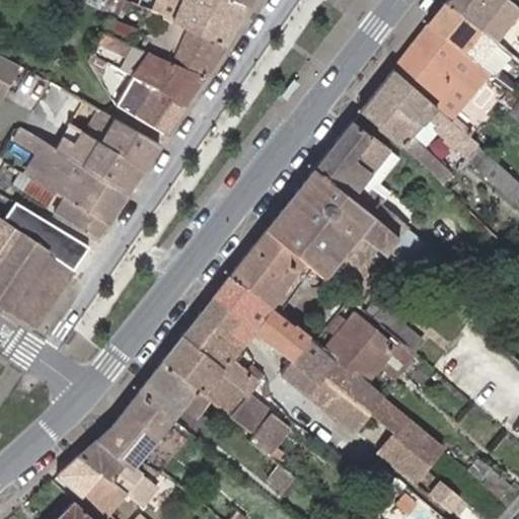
[(82,0),(104,9),(109,12),(115,0),(82,0)]
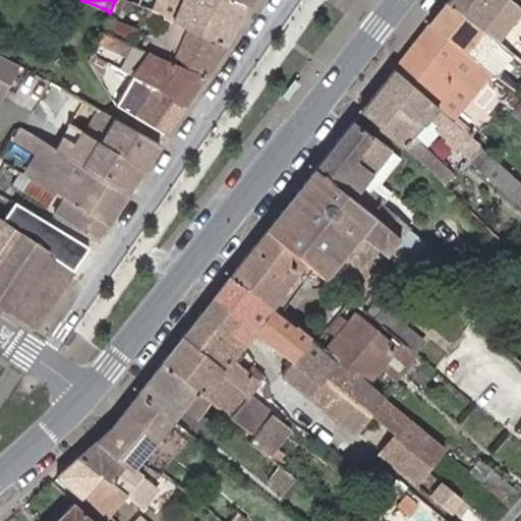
[(222,45),(246,4),(236,0),(164,0),(164,1),(170,3),(166,11),(142,0),(140,0),(138,7),(145,10),(222,45)]
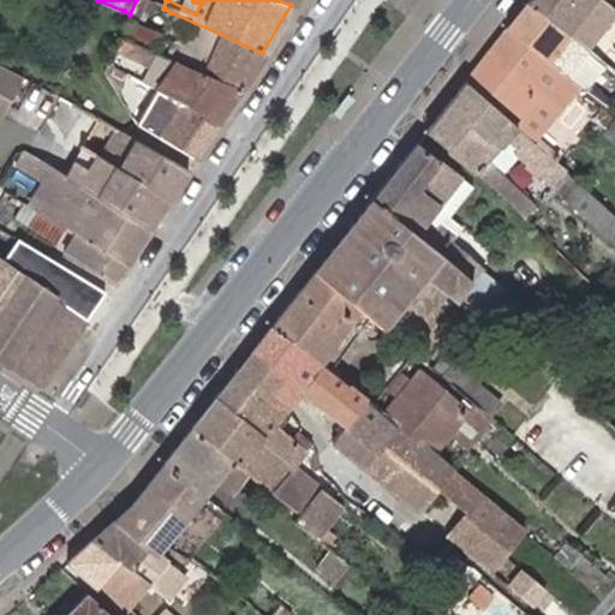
[(613,12),(598,0),(526,0),(525,3),(585,48),(613,12)]
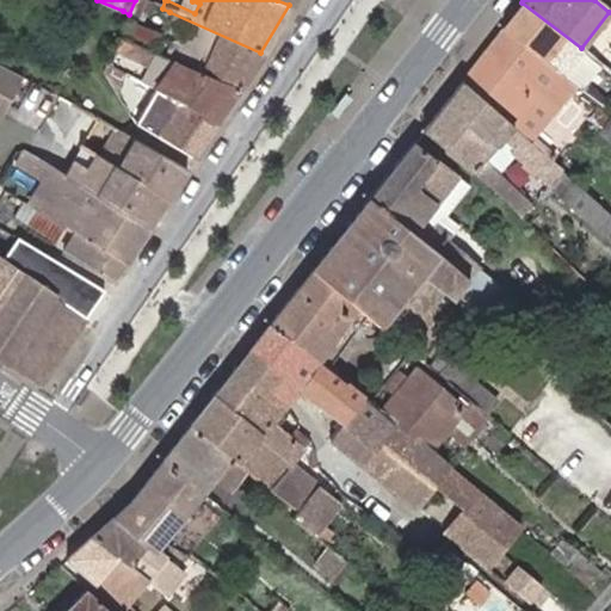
[(610,0),(594,0),(609,12),(610,8),(610,0)]
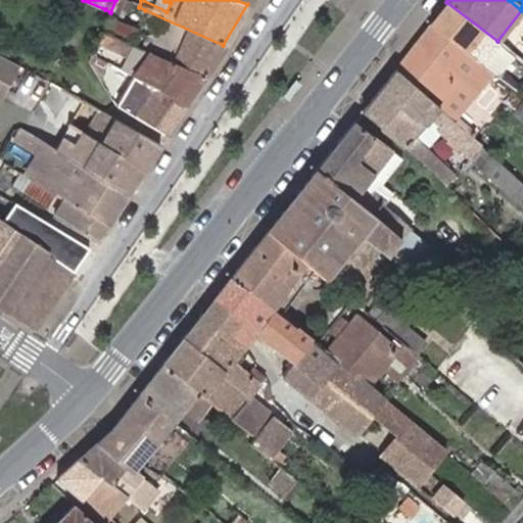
[(497,41),(446,2),(429,24),(479,64),(497,41)]
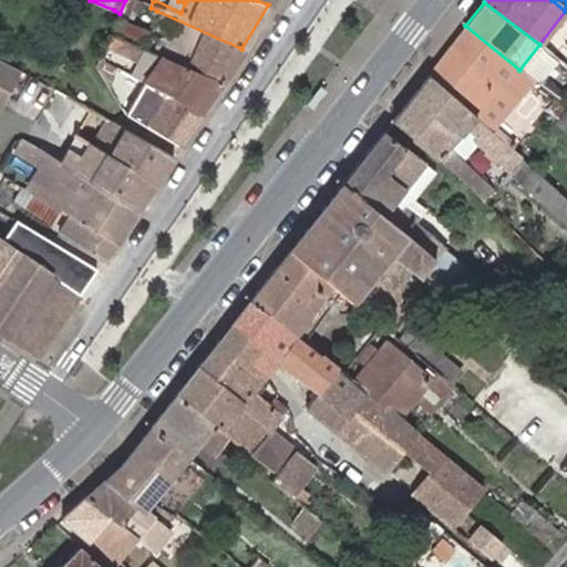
[(241,49),(157,11),(154,19),(174,29),(168,42),(162,39),(154,55),(222,82),(241,49)]
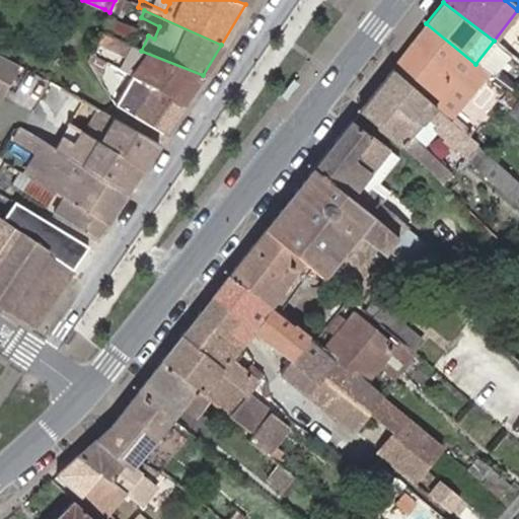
[(140,29),(121,21),(113,39),(132,47),(140,29)]
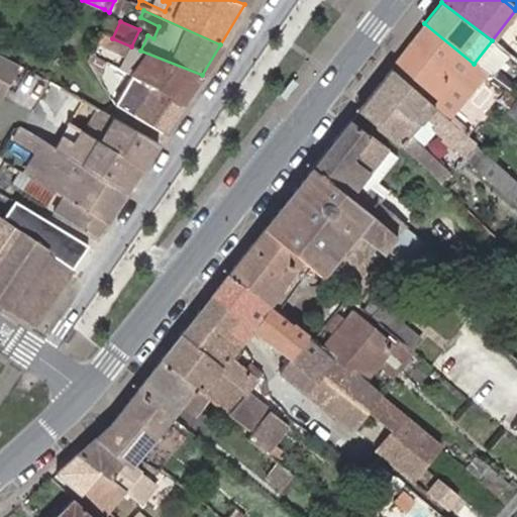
[(485,72),(474,64),(424,23),(389,69),(446,116),(485,72)]
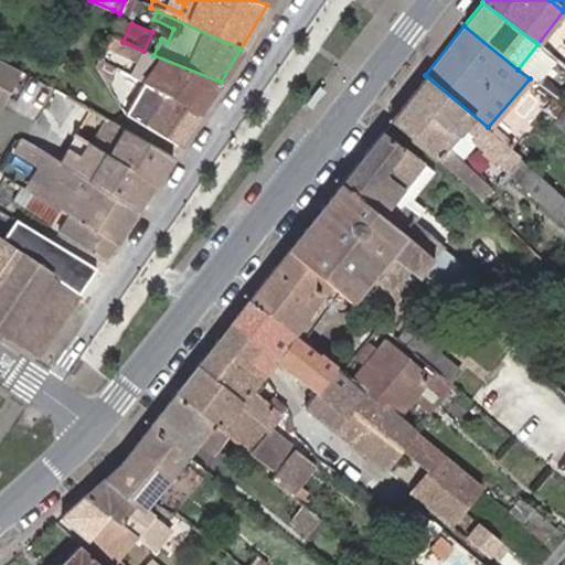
[(200,115),(221,82),(153,55),(151,54),(144,51),(123,42),(110,38),(104,53),(116,59),(117,54),(151,71),(148,76),(144,75),(140,83),(200,115)]
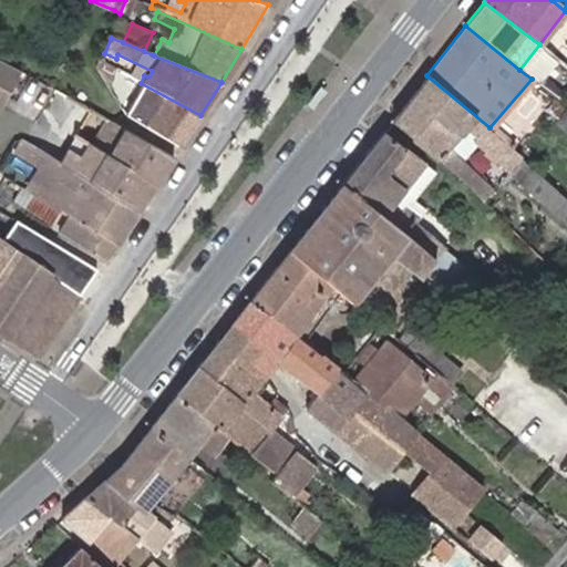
[(566,80),(566,66),(539,44),(519,70),(532,79),(539,84),(549,72),(565,83),(566,80)]
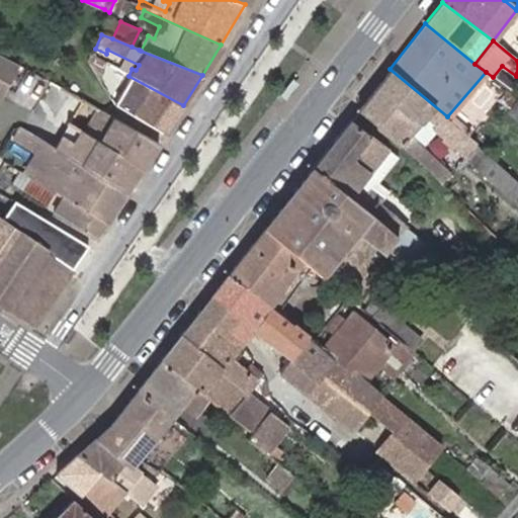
[(107,64),(86,53),(83,61),(98,84),(107,64)]
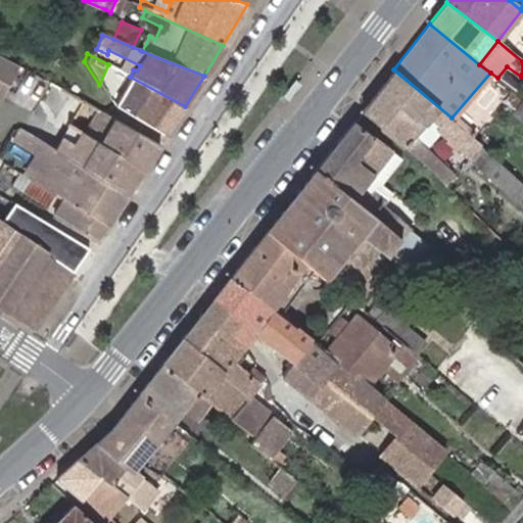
[(0,94),(14,63),(0,55),(0,94)]
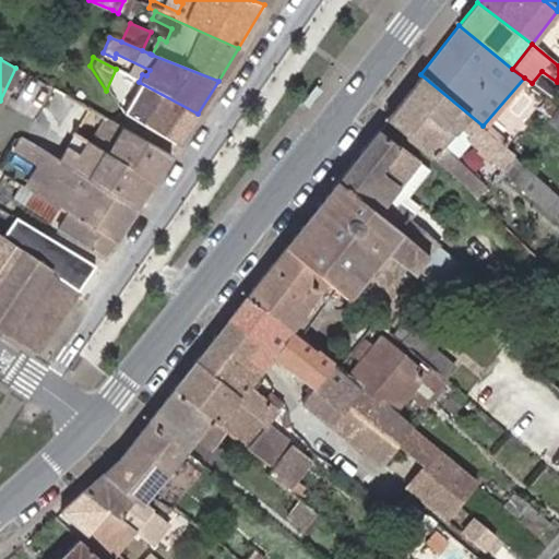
[(551,212),(558,203),(558,195),(483,126),(420,74),(384,119),(431,159),(474,199),(484,187),(453,156),(443,145),(456,132),(466,141),(551,212)]
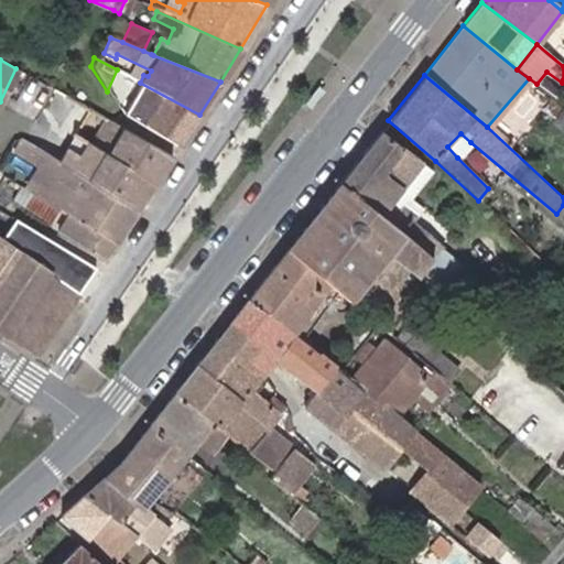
[(199,115),(140,83),(134,94),(155,105),(150,116),(147,121),(179,147),(199,115)]
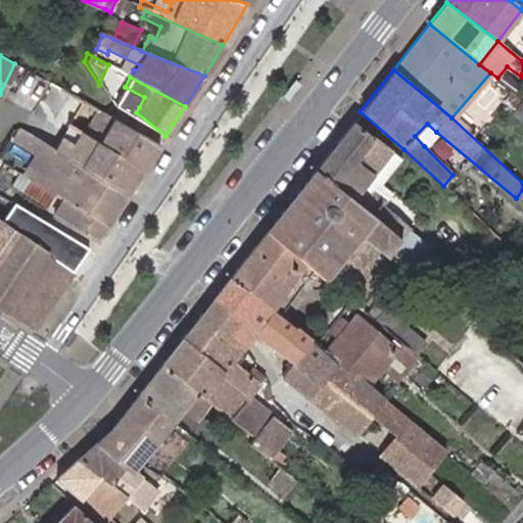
[(125,87),(123,86),(119,94),(139,107),(144,97),(125,87)]
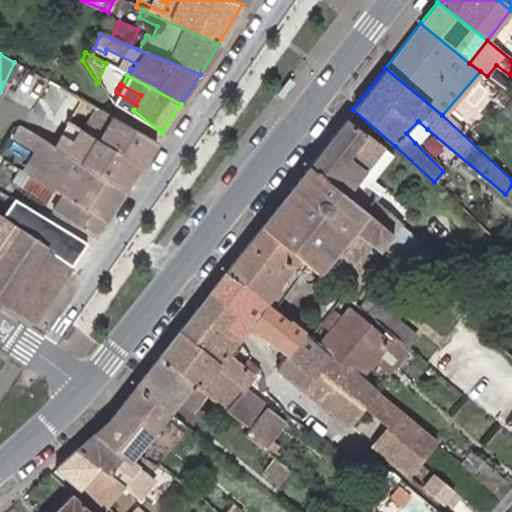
[(501,111),(511,95),(499,86),(488,102),(501,111)]
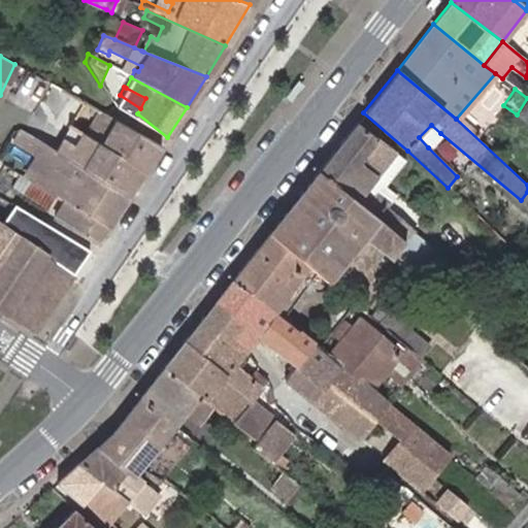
[(140,108),(120,95),(113,107),(134,118),(137,113),(140,108)]
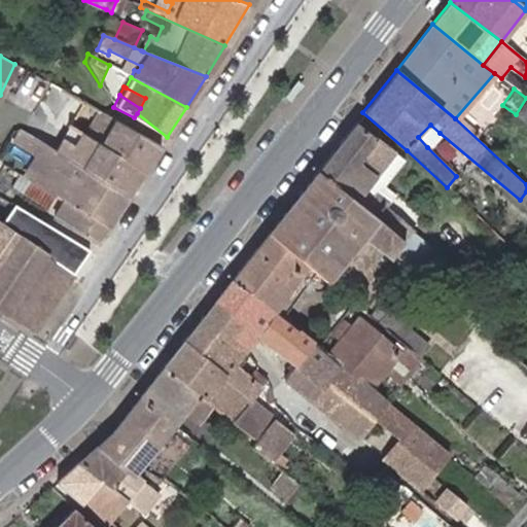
[(526,124),(526,98),(516,114),(526,124)]
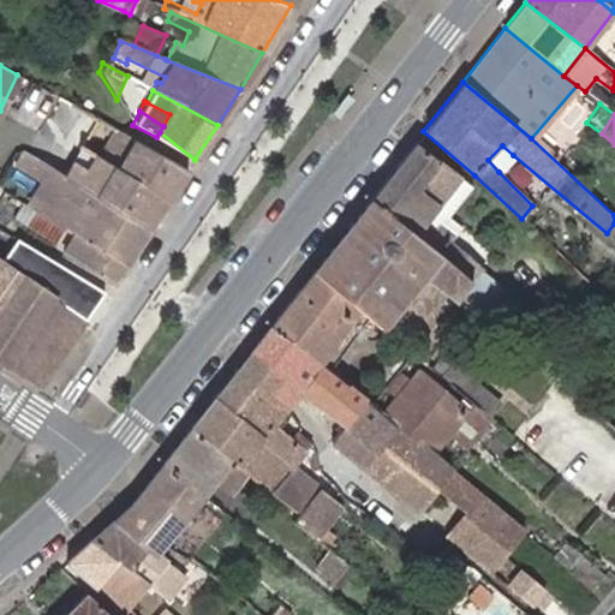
[(153,225),(189,171),(114,129),(96,163),(76,153),(64,174),(153,225)]
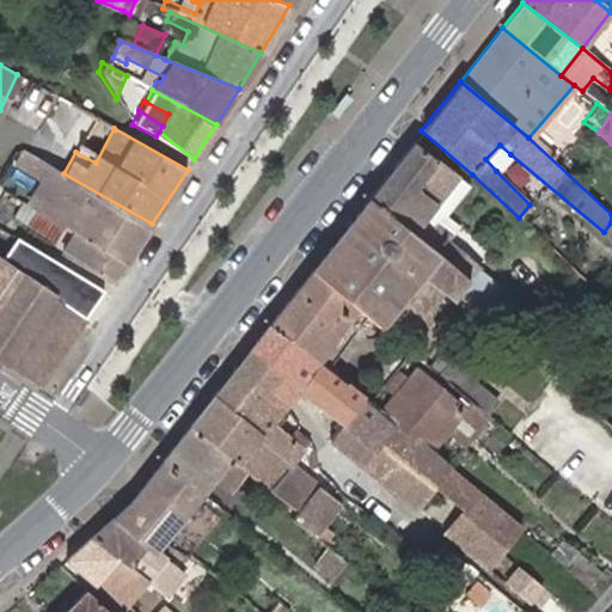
[(460,178),(412,141),(368,197),(414,234),(460,178)]
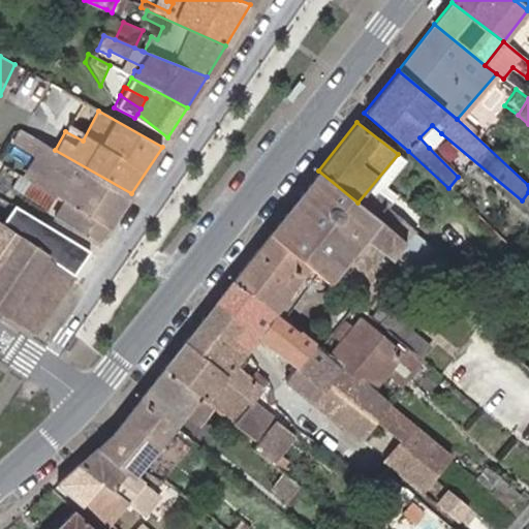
[(441,133),(432,125),(419,137),(429,148),(441,133)]
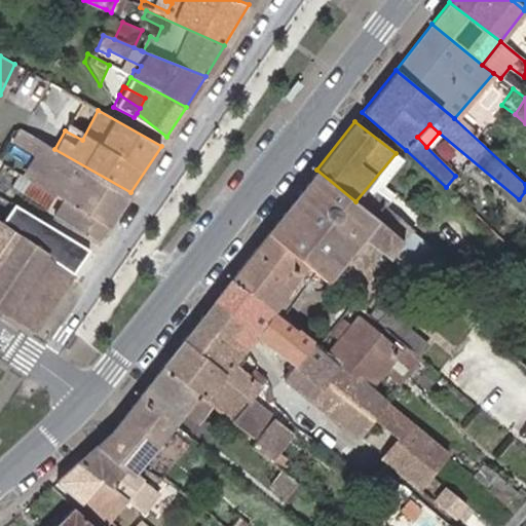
[(97,241),(130,192),(21,130),(13,142),(44,162),(32,182),(53,195),(58,190),(67,195),(53,219),(97,241)]
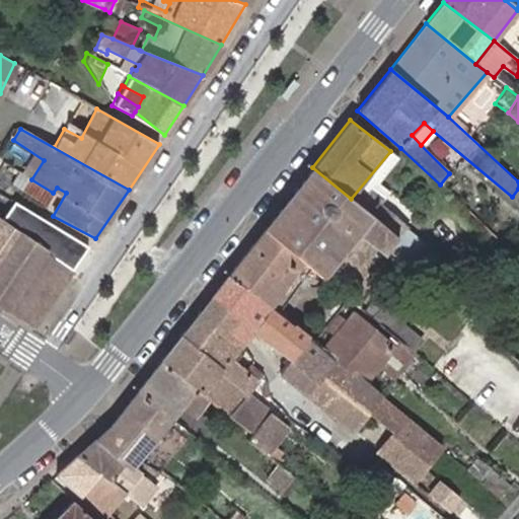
[(396,156),(390,151),(374,171),(379,176),(396,156)]
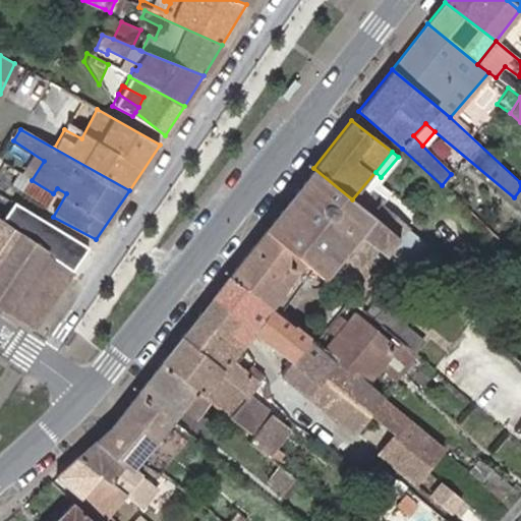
[(303,263),(323,279),(360,234),(385,254),(398,238),(352,199),(313,168),(265,230),(303,263)]
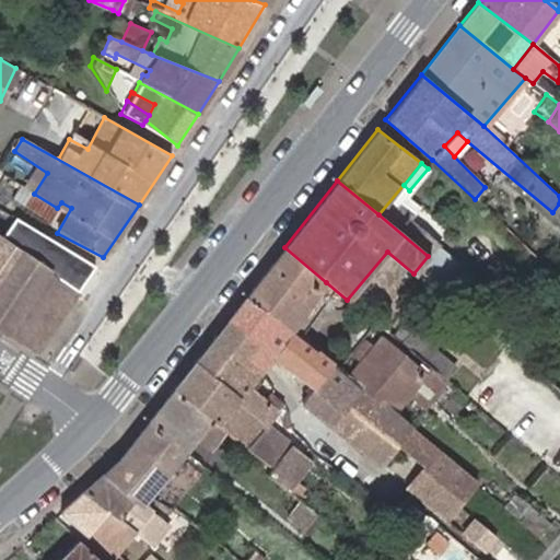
[(12,199),(23,206),(31,193),(20,186),(12,199)]
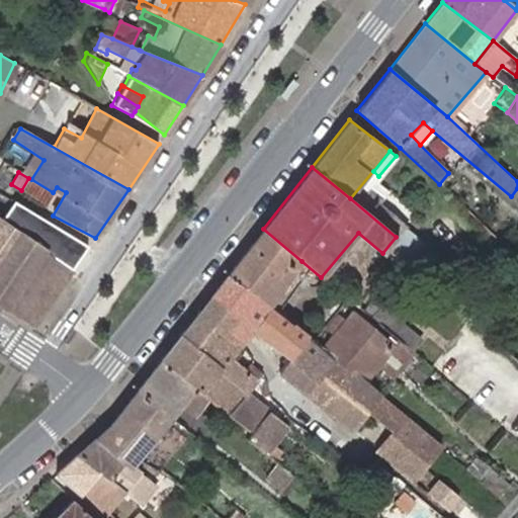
[(45,205),(53,192),(28,178),(21,190),(45,205)]
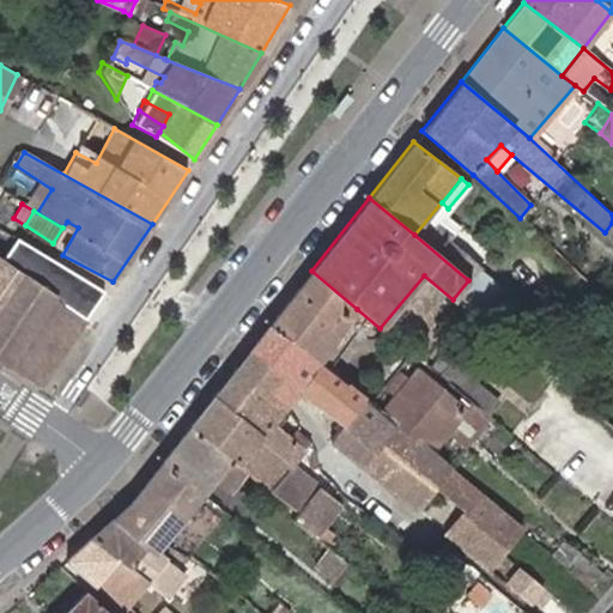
[(93,283),(53,259),(25,243),(16,256),(82,299),(93,283)]
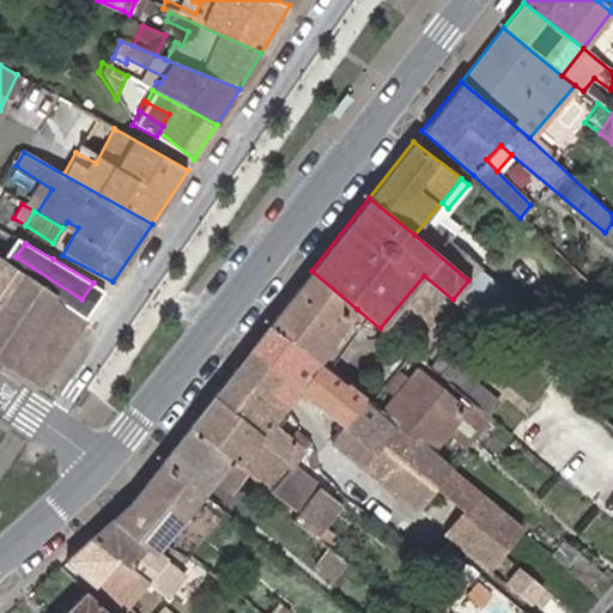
[(0,307),(24,274),(0,258),(0,307)]
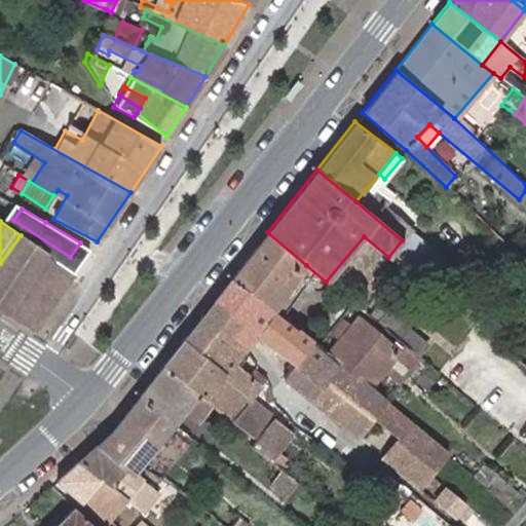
[(306,265),(267,232),(249,256),(231,278),(273,311),(280,316),(314,272),(306,265)]
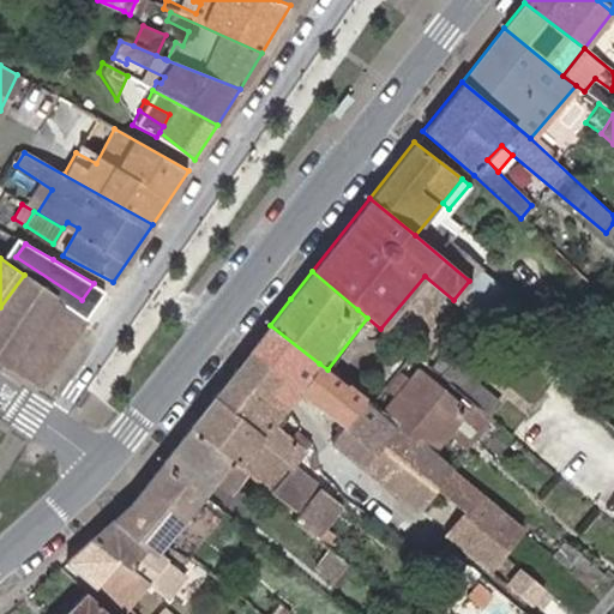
[(24,275),(0,307),(0,360),(6,365),(55,295),(28,277),(24,275)]
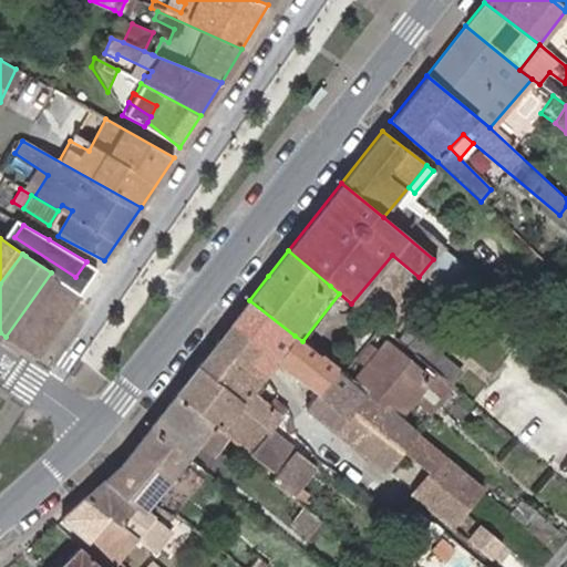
[(75,277),(88,285),(99,269),(86,261),(75,277)]
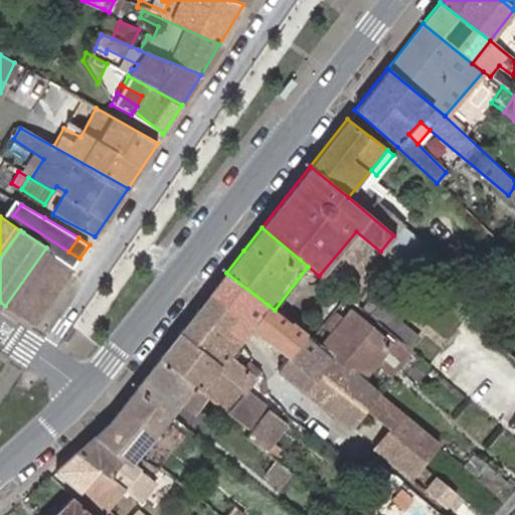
[(46,247),(5,306),(33,325),(74,266),(46,247)]
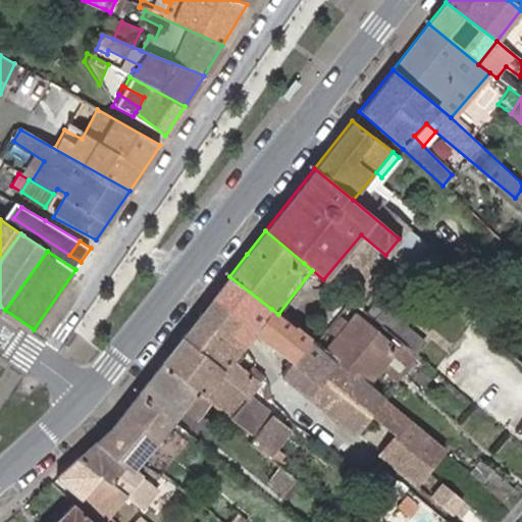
[(253,333),(271,309),(229,276),(211,301),(235,319),(224,333),(243,347),(253,333)]
